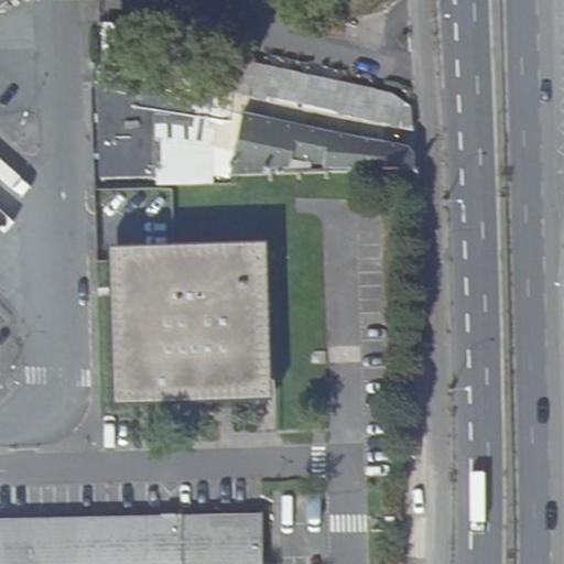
[(104,64),(99,84),(174,101),(192,106),(195,85),(104,64)]
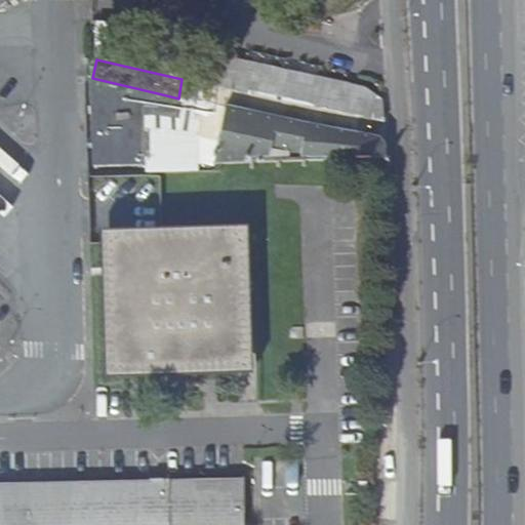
[(91,78),(94,166),(144,165),(144,124),(144,113),(144,111),(163,112),(162,94),(92,78),(91,78)]
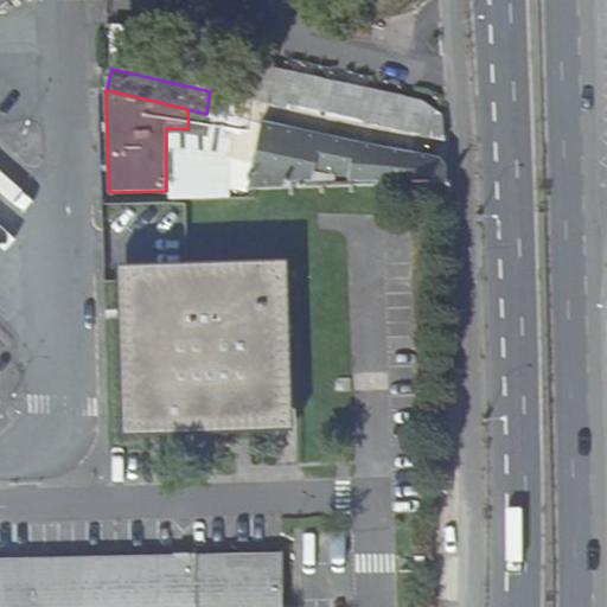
[(227,179),(224,191),(442,185),(443,168),(436,161),(441,140),(337,120),(339,108),(328,107),(325,117),(240,97),(235,120),(240,121),(231,159),(229,170),(227,179)]
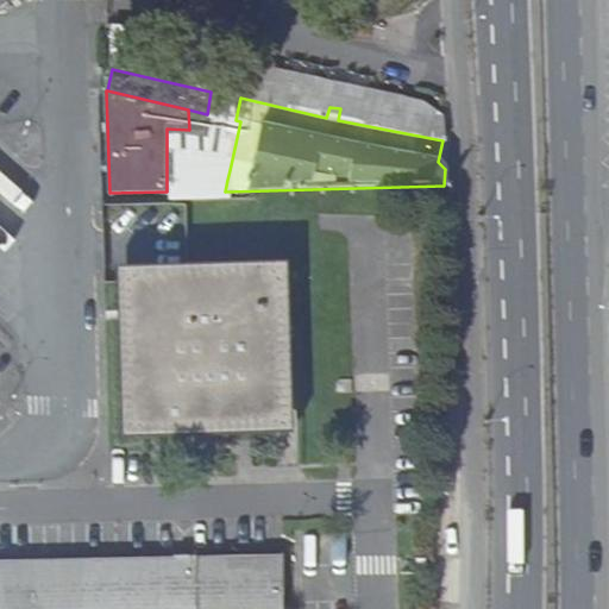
[(167,131),(167,144),(230,170),(232,159),(167,131)]
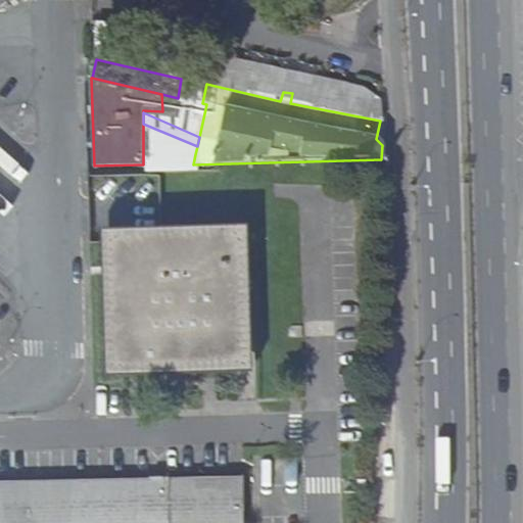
[(181,164),(193,164),(195,154),(181,155),(181,164)]
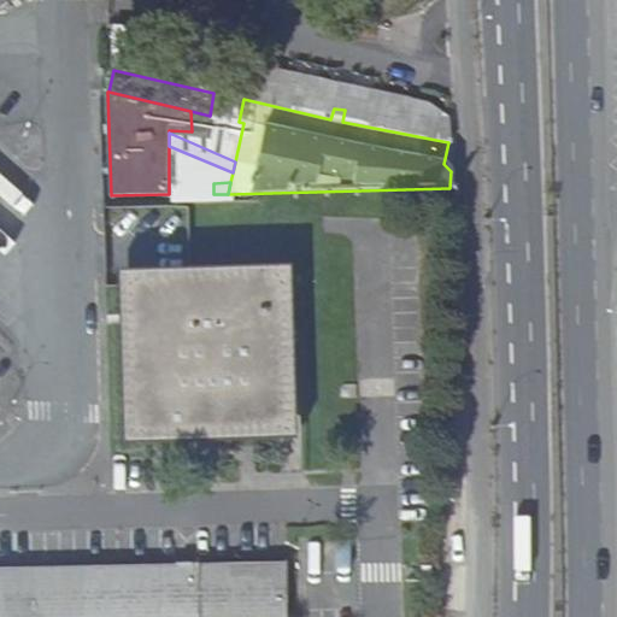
[(117,271),(123,446),(298,441),(292,266),(117,271)]
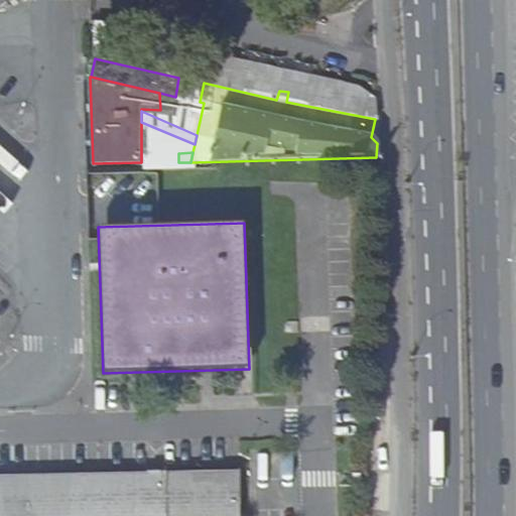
[(0,476),(0,515),(240,515),(240,471),(0,476)]
